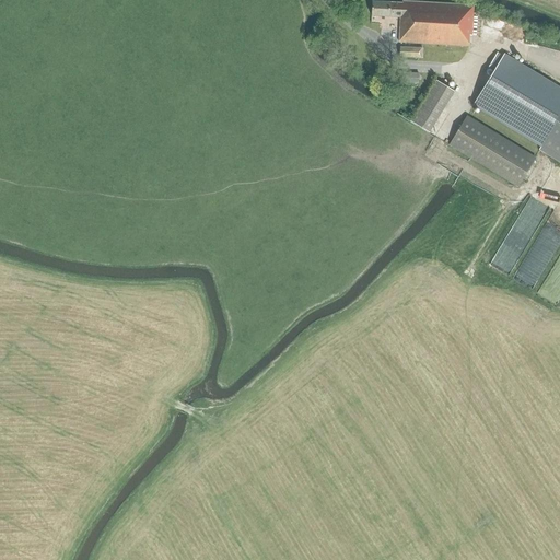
[(473,36),(475,6),(404,1),(404,4),(373,2),(372,16),(401,18),(399,43),(469,47),(469,36),(473,36)]
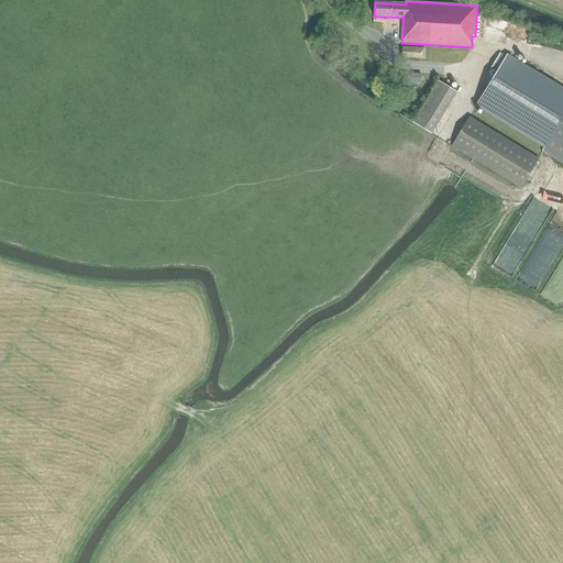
[(426,58),(426,48),(403,47),(401,58),(426,58)]
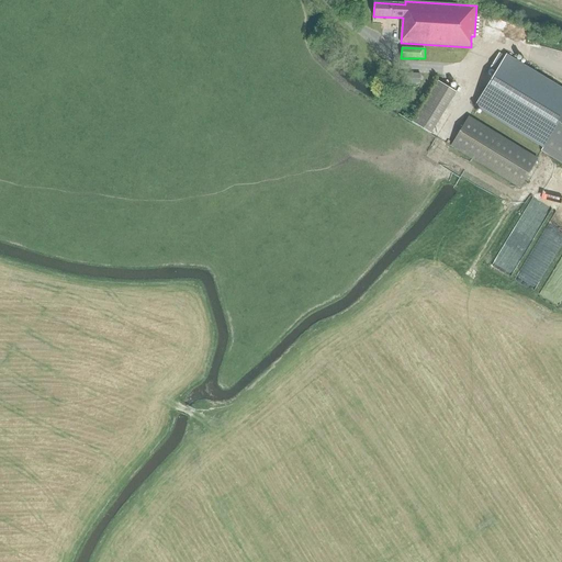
[(561,161),(561,91),(499,54),(491,68),(497,71),(478,104),(546,146),(549,147),(546,152),(561,161)]
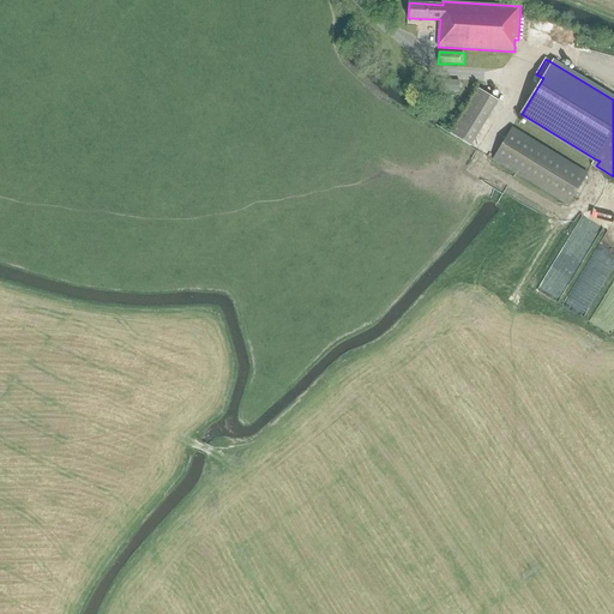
[(459,92),(459,79),(437,78),(435,91),(459,92)]
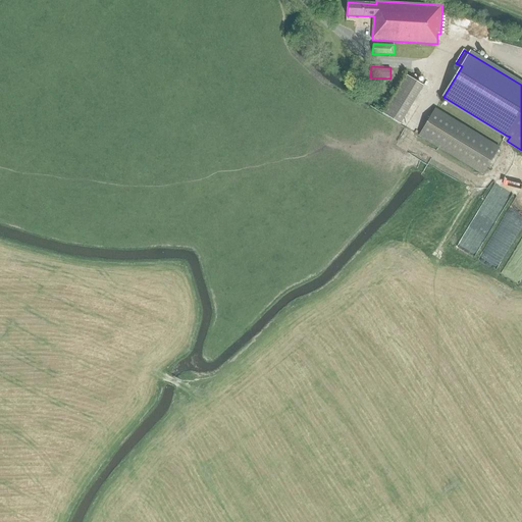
[(423,85),(405,73),(381,113),(399,124),(423,85)]
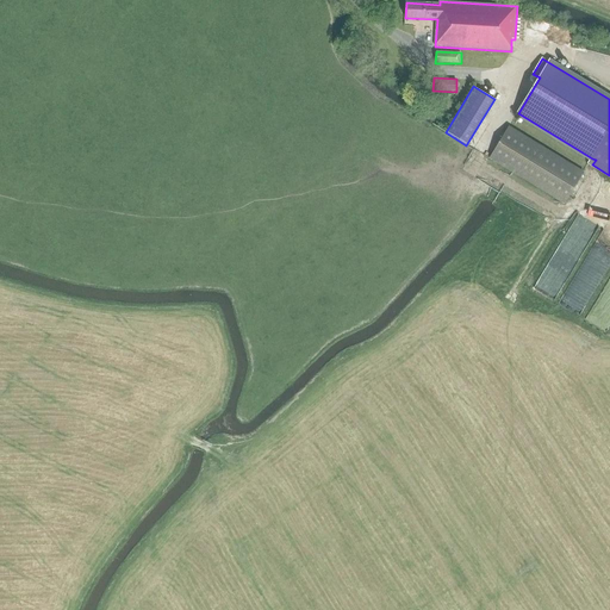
[(564,204),(584,172),(509,126),(490,159),(564,204)]
